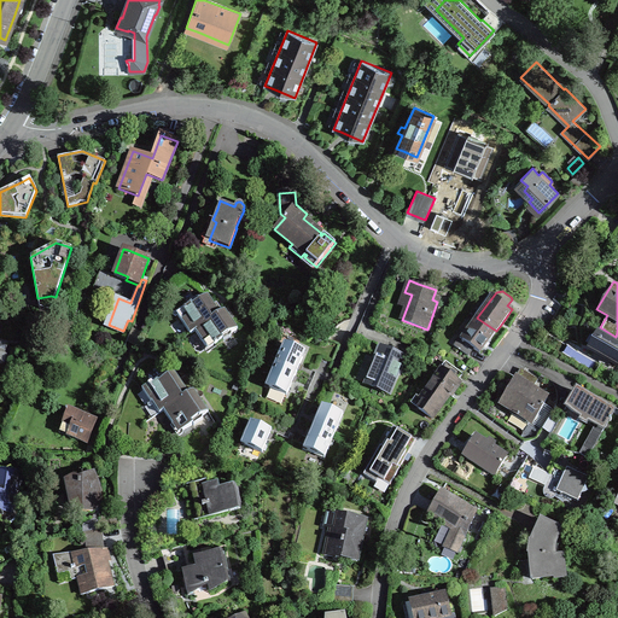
[(196,331),(220,314),(213,302),(208,295),(200,299),(200,298),(199,298),(198,298),(197,298),(191,303),(191,304),(184,309),(176,314),(178,315),(191,334),(196,331)]
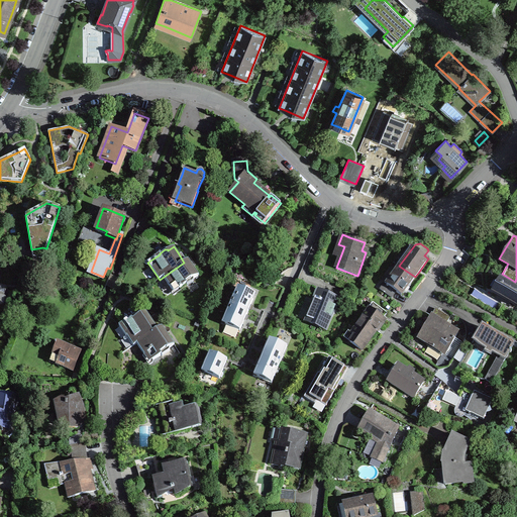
[(184,263),(164,277),(174,292),(175,293),(186,285),(187,286),(193,283),(193,282),(193,281),(193,280),(193,279),(199,275),(192,266),(188,260),(187,261),(184,263)]
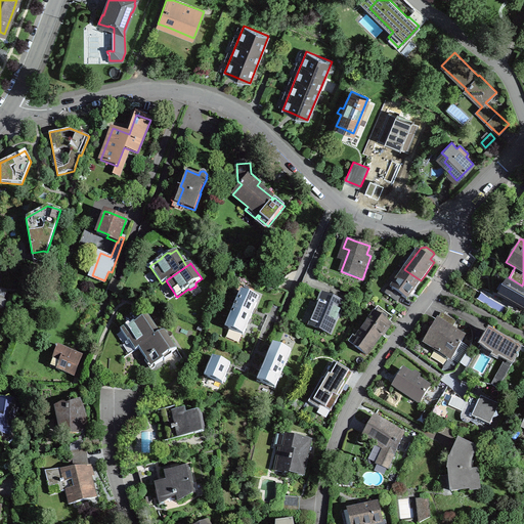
[(421,280),(405,270),(392,289),(390,287),(385,293),(397,302),(401,296),(406,299),(410,294),(421,280)]
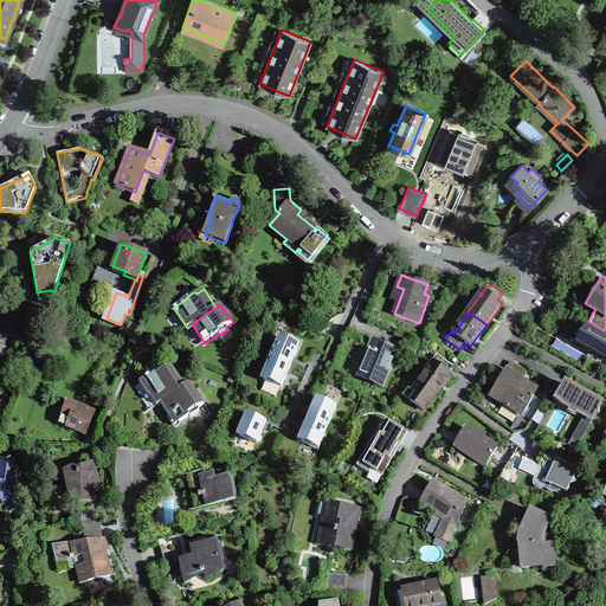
[(588,321),(586,320),(575,339),(605,358),(605,356),(605,330),(604,330),(588,321)]
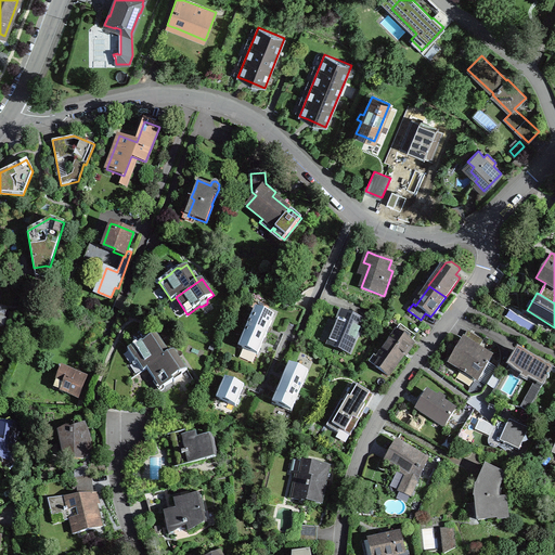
[(255,308),(246,327),(266,335),(268,330),(269,327),(274,315),(255,308)]
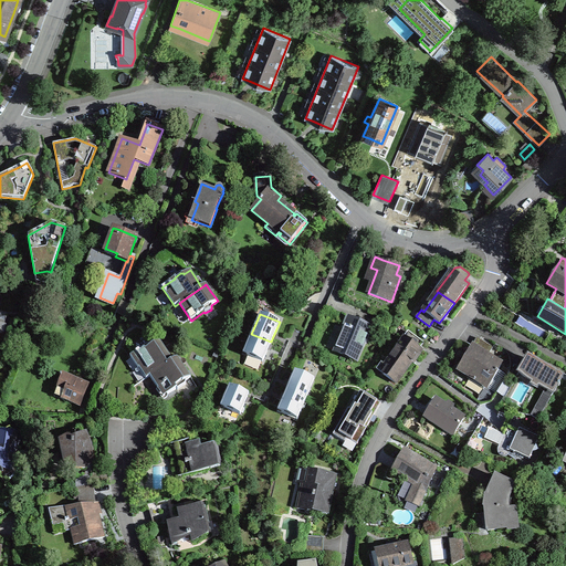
[(352,321),(346,318),(342,327),(345,328),(335,350),(357,360),(370,328),(352,321)]
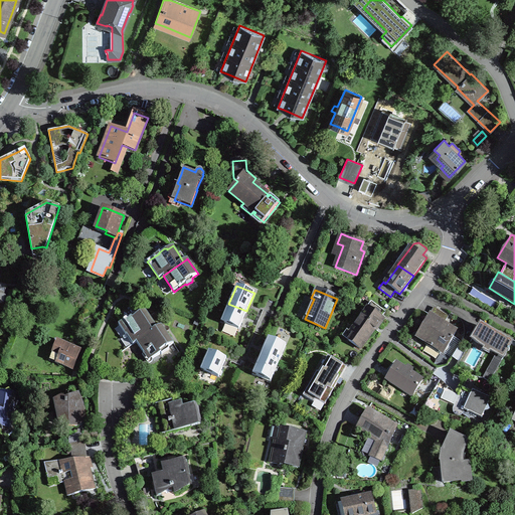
[(244,316),(246,311),(228,304),(221,322),(238,329),(240,326),(244,316)]
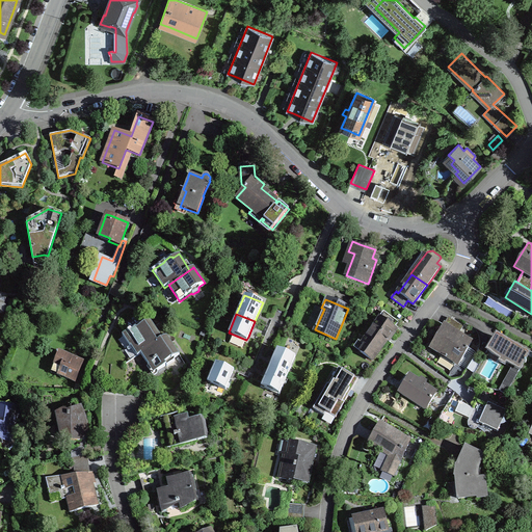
[(387,340),(388,341),(396,329),(394,328),(398,322),(388,314),(383,320),(380,318),(362,343),(365,345),(361,351),(372,360),(376,353),(378,351),(381,346),(387,340)]
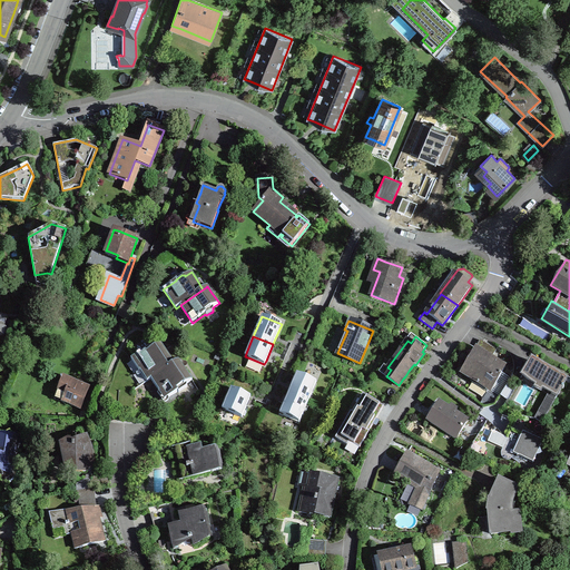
[(497,350),(481,340),(464,367),(461,372),(491,390),(504,367),(491,359),(497,350)]
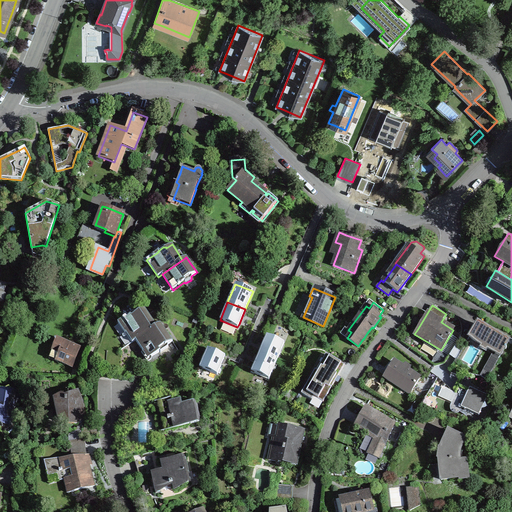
[(135,340),(162,322),(157,313),(156,313),(155,313),(154,313),(154,314),(153,314),(153,315),(154,316),(151,318),(147,313),(144,308),(139,311),(138,310),(137,310),(136,310),(129,315),(130,316),(126,318),(125,317),(117,322),(125,334),(126,333),(132,342),(135,340)]
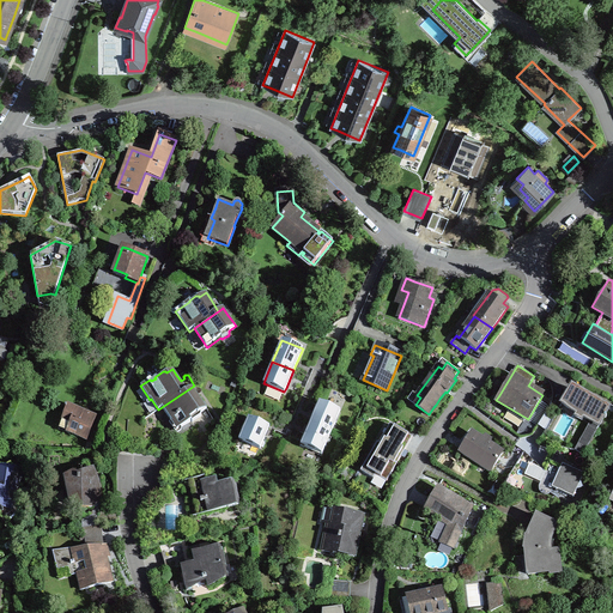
[(198,388),(196,389),(194,386),(162,407),(171,422),(175,419),(181,428),(192,420),(192,422),(200,417),(201,416),(201,414),(201,413),(200,413),(207,408),(201,400),(198,395),(200,394),(201,393),(201,392),(201,390),(201,389),(200,389),(199,388),(198,388)]
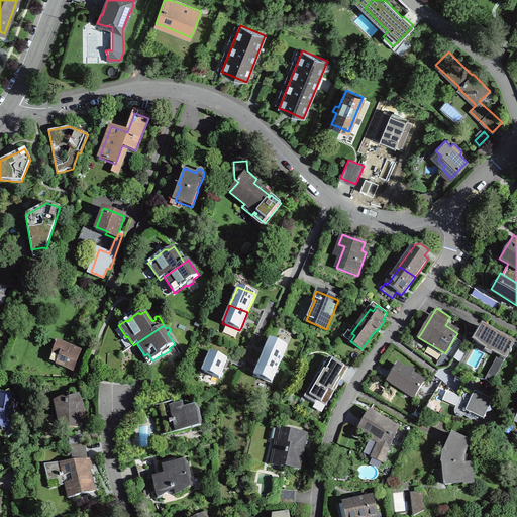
[(485,380),(492,383),(509,351),(511,352),(512,351),(510,350),(513,344),(482,327),(476,337),(474,341),(499,355),(485,380)]
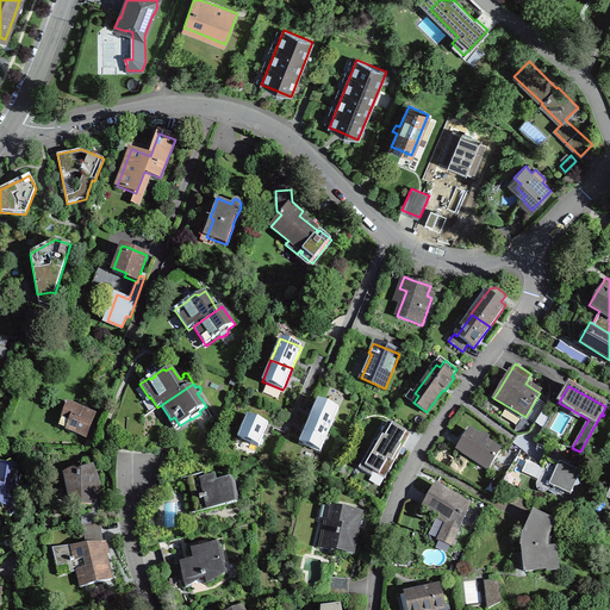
[(311,416),(309,422),(329,430),(338,409),(317,400),(312,412),(311,416)]
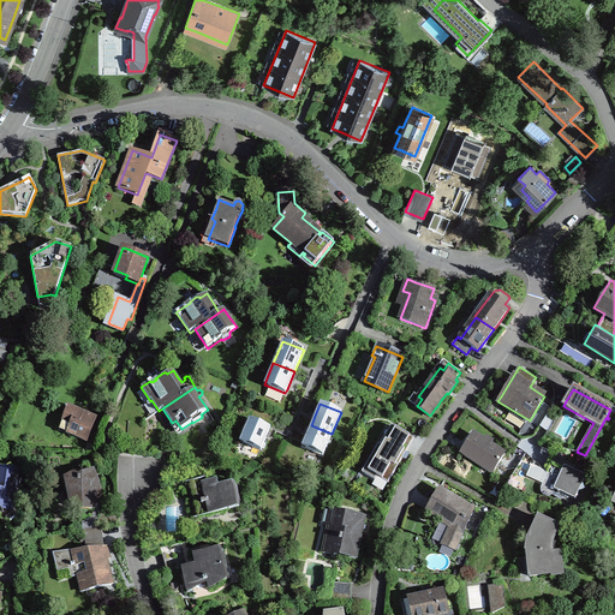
[(87,441),(96,417),(76,408),(67,406),(59,428),(67,430),(67,434),(87,441)]
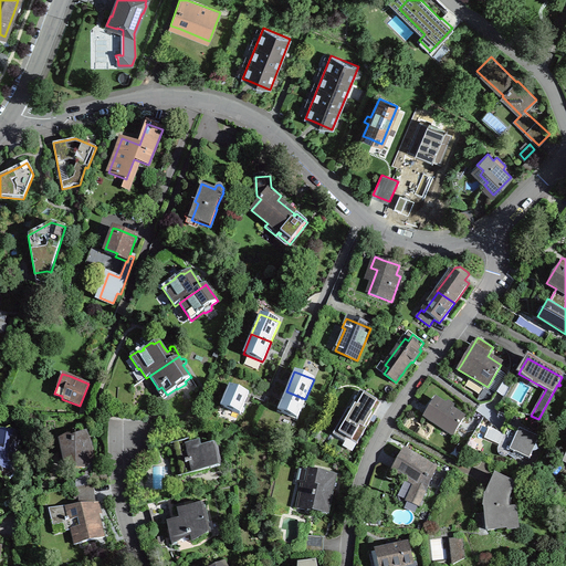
[(240,415),(244,402),(247,400),(247,399),(249,394),(229,386),(220,406),(240,415)]
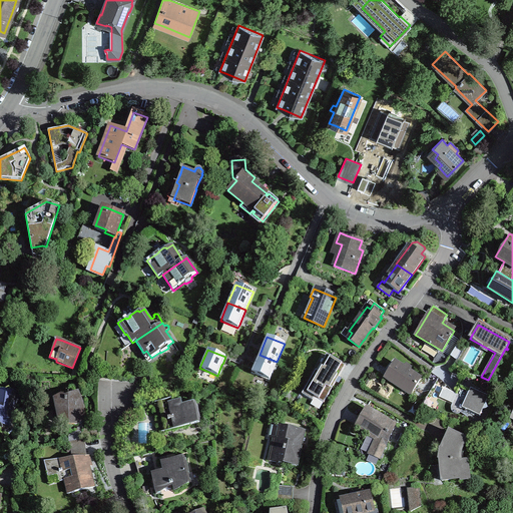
[(270,380),(277,362),(260,355),(258,360),(255,362),(251,373),(270,380)]
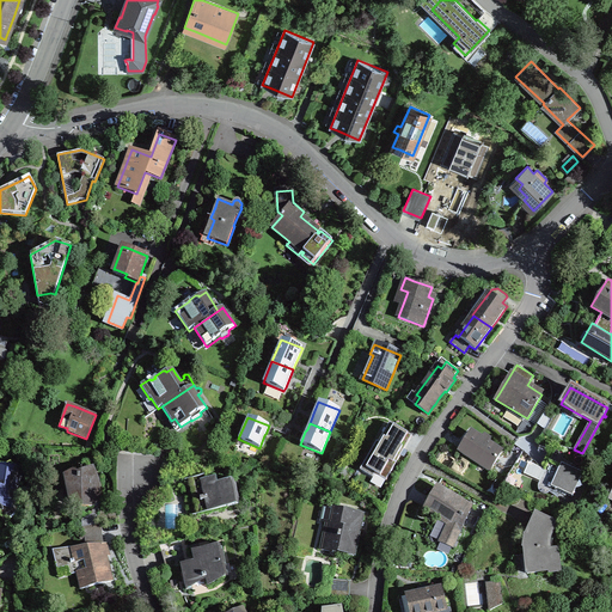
[(377,442),(360,470),(373,477),(375,473),(386,481),(401,456),(411,436),(390,423),(378,442),(377,442)]
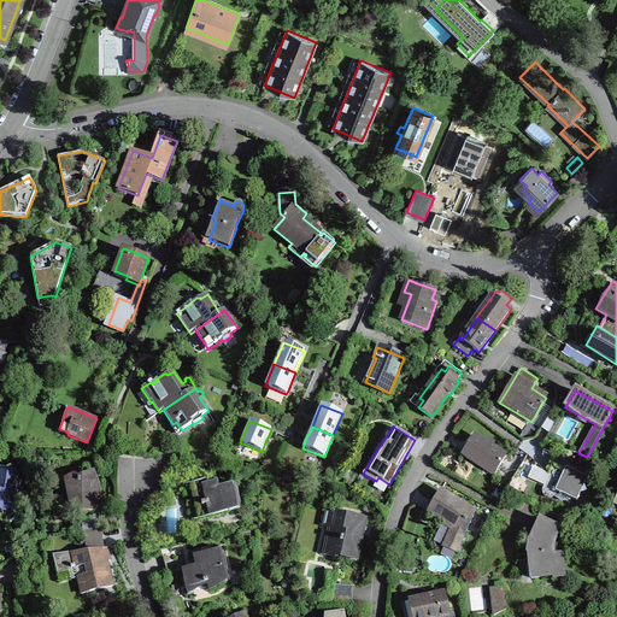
[(468,446),(463,454),(494,474),(506,456),(493,447),(494,442),(488,439),(485,442),(475,435),(468,446)]
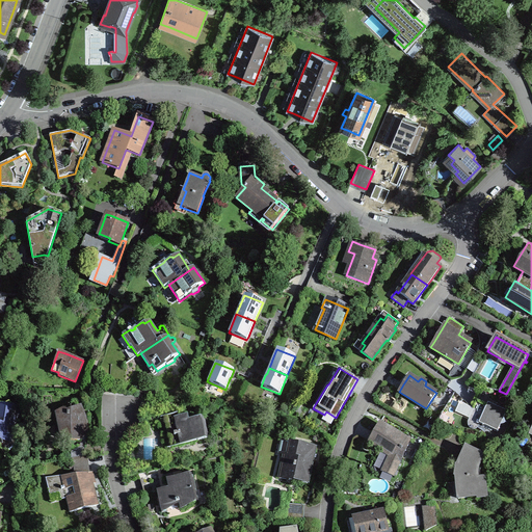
[(488,403),(486,407),(477,402),(474,408),(469,421),(468,422),(468,423),(468,424),(468,425),(469,426),(470,427),(470,428),(471,429),(472,429),(474,429),(475,429),(476,429),(477,428),(478,428),(478,427),(479,426),(480,424),(482,425),(481,427),(484,428),(484,426),(498,432),(501,425),(505,423),(504,419),(507,411),(488,403)]
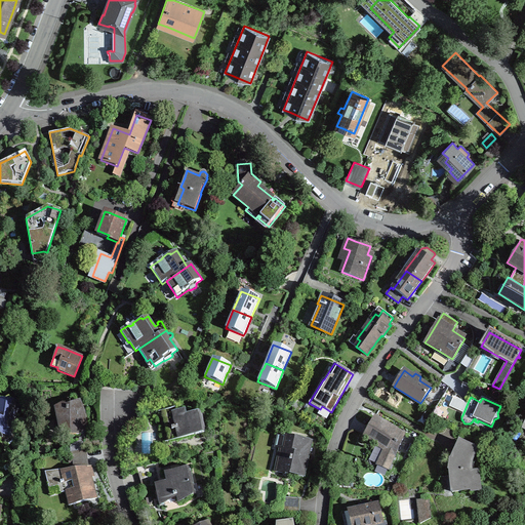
[(0,438),(3,439),(6,444),(7,446),(8,446),(7,445),(14,440),(15,441),(18,419),(14,413),(18,410),(18,409),(17,410),(15,408),(19,405),(18,404),(22,402),(9,400),(2,405),(0,402),(0,438)]
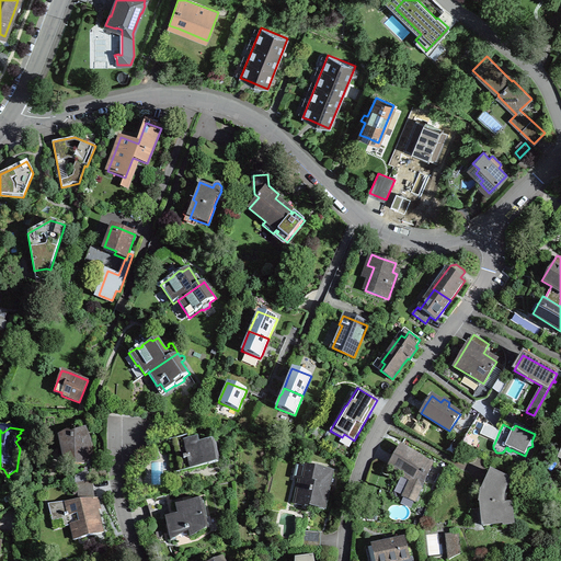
[(64,447),(66,458),(69,459),(69,460),(70,461),(71,462),(72,464),(73,464),(73,466),(86,466),(86,460),(88,460),(90,459),(90,445),(90,442),(87,441),(87,432),(82,430),(71,434),(67,432),(59,435),(63,447),(64,447)]
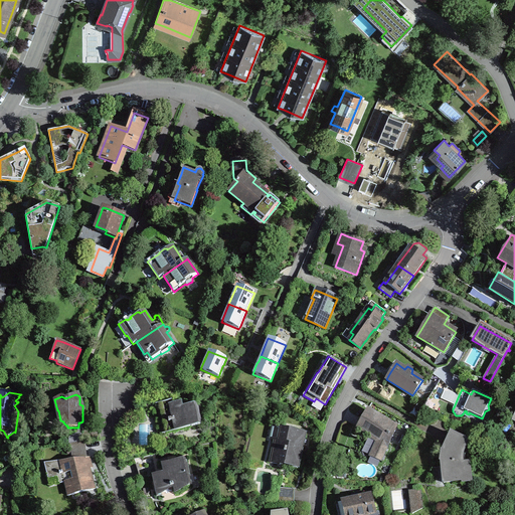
[(162,415),(166,433),(200,424),(195,404),(183,406),(182,401),(172,404),(171,400),(163,402),(164,410),(161,411),(162,415)]
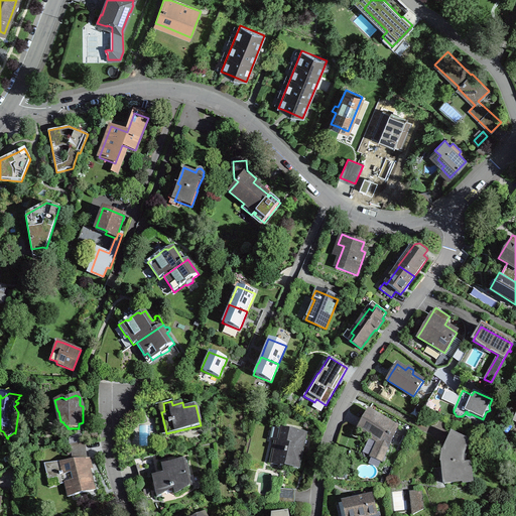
[(378,440),(370,457),(382,462),(398,427),(368,410),(362,421),(357,429),(378,440)]
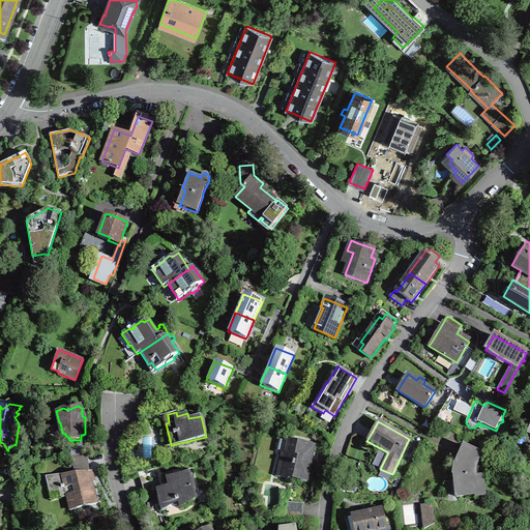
[(278,476),(306,482),(311,466),(315,446),(286,440),(278,476)]
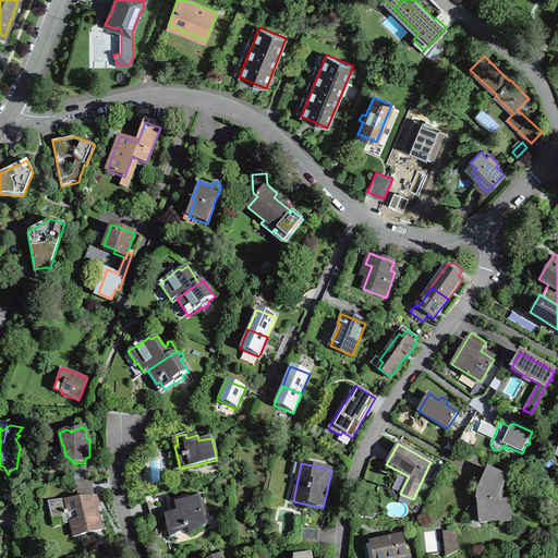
[(478,500),(481,522),(510,519),(508,501),(500,502),(500,497),(500,495),(500,493),(501,490),(501,488),(507,477),(488,470),(480,489),(478,489),(477,500),(478,500)]
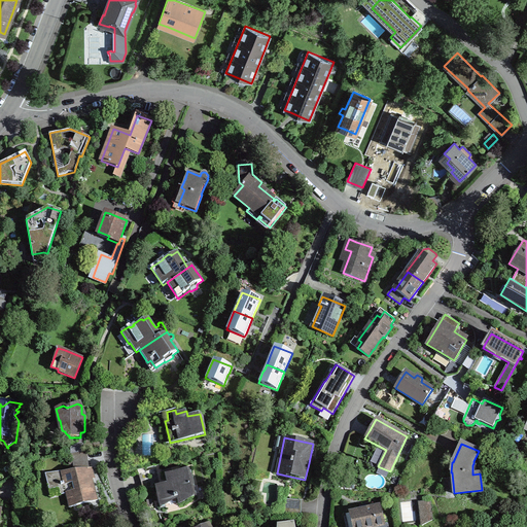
[(69,506),(97,500),(92,480),(90,468),(86,452),(71,454),(74,470),(62,472),(62,471),(45,473),(49,489),(64,485),(69,506)]
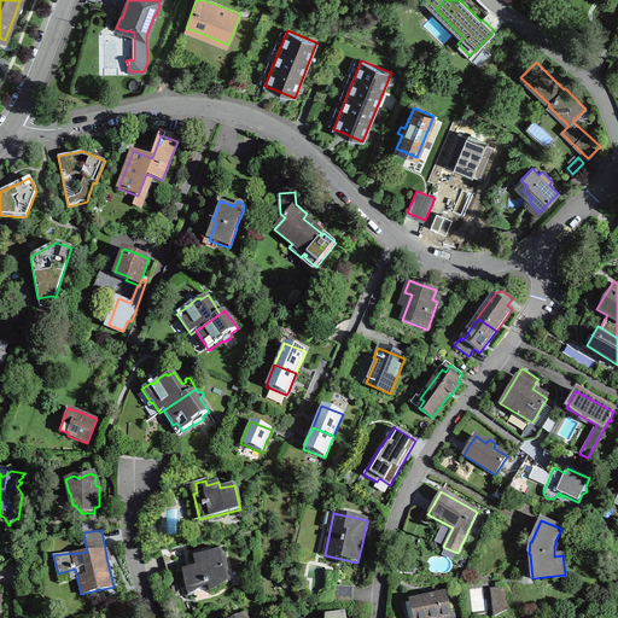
[(229,581),(223,551),(196,557),(198,567),(188,570),(190,573),(192,587),(208,583),(210,590),(213,590),(229,581)]
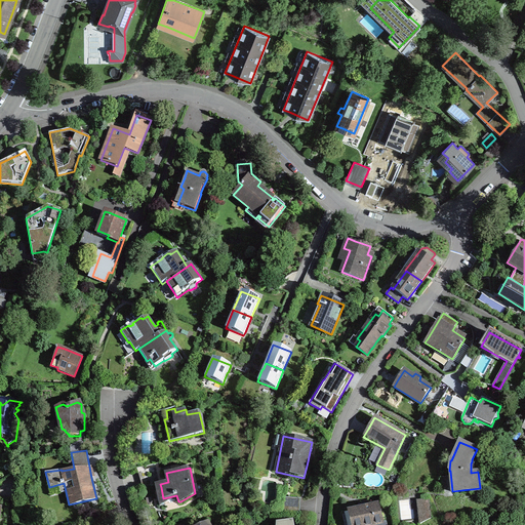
[(299,513),(300,498),(284,497),(283,512),(299,513)]
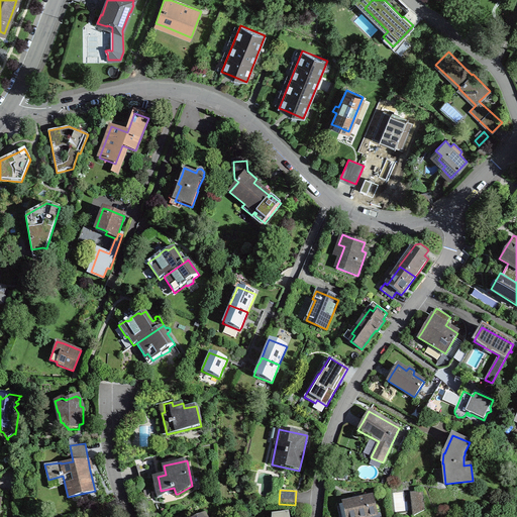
[(422,492),(412,493),(414,515),(424,510),(422,492)]
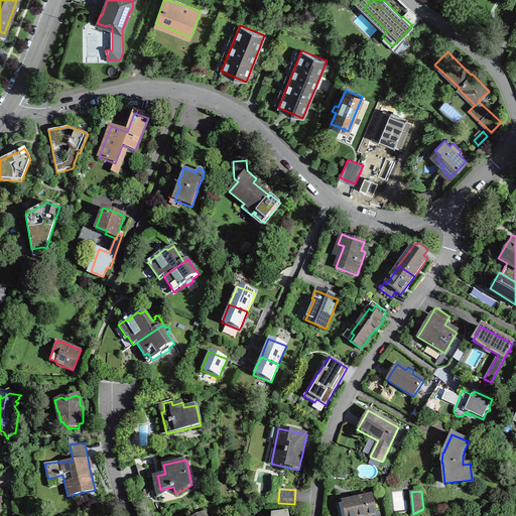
[(372,495),(359,498),(358,494),(355,495),(353,496),(354,500),(342,503),(345,515),(364,515),(376,513),(376,515),(379,515),(379,512),(377,513),(372,495)]
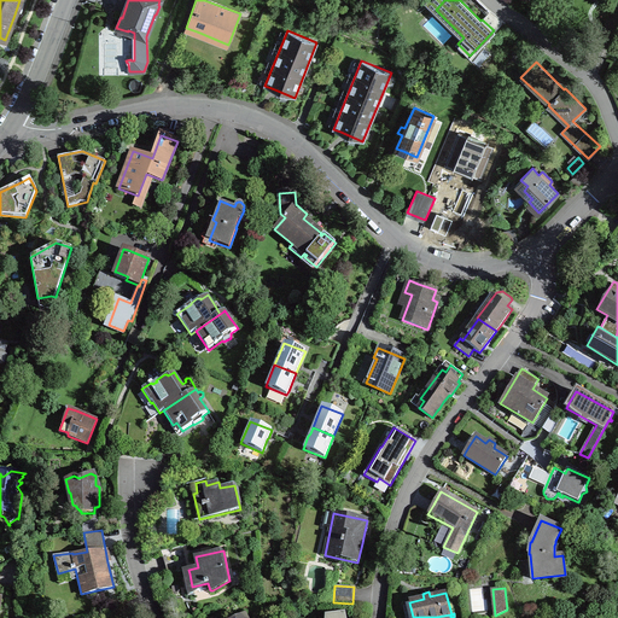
[(126,617),(121,602),(120,604),(106,608),(103,610),(101,617),(126,617)]
